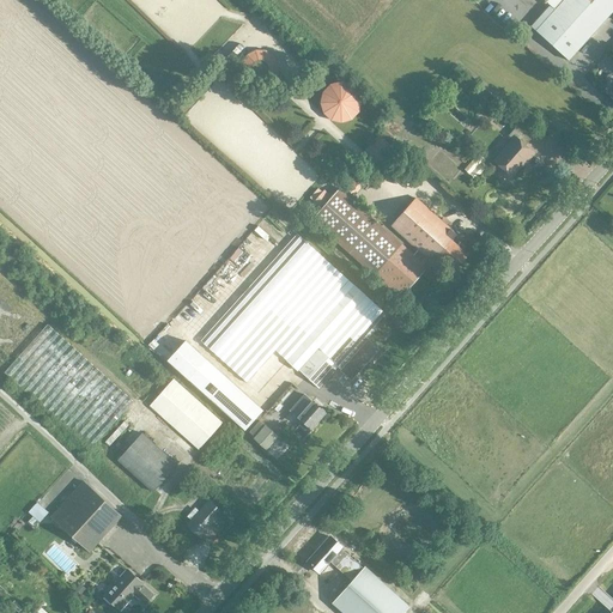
[(612,0),(542,0),(554,10),(535,31),(568,60),(612,8),(612,0)]
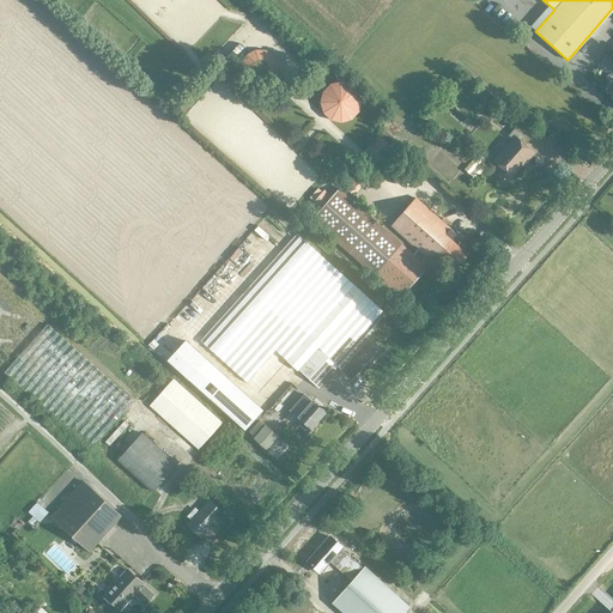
[(275,70),(275,67),(275,64),(274,61),(273,59),(271,55),(269,54),(267,53),(263,52),(261,50),(258,50),(255,52),(253,53),(249,55),(247,58),(246,60),(244,64),(244,66),(244,70),(246,73),(247,76),(249,78),(250,79),(254,82),(256,83),(260,83),(262,83),(266,82),(269,79),(271,78),(273,76),(274,73),(275,70)]
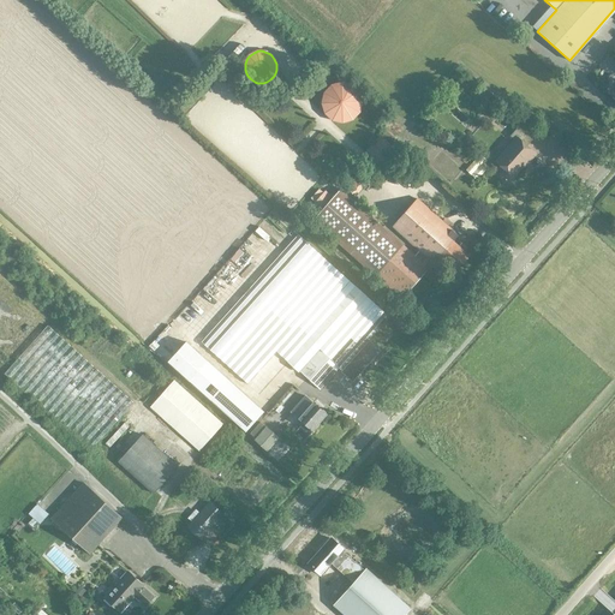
[(330,121),(352,120),(362,105),(352,87),(330,87),(320,105),(330,121)]
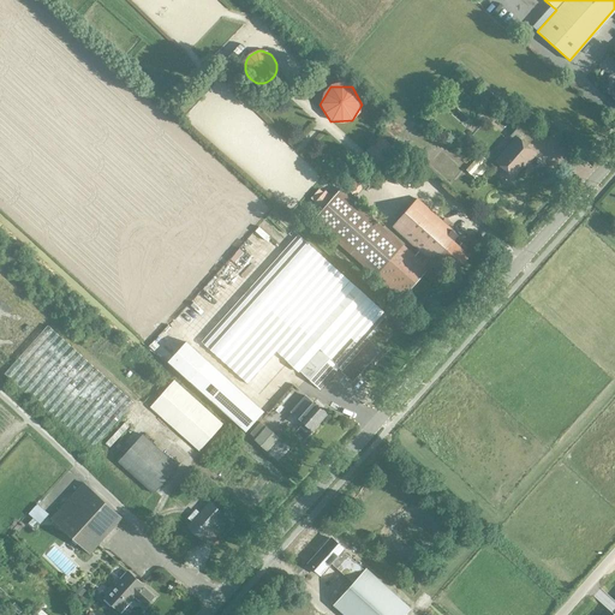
[(527,162),(536,154),(527,147),(533,139),(519,126),(509,136),(517,142),(508,151),(506,150),(496,161),(513,177),(524,165),(523,165),(526,160),(527,162)]
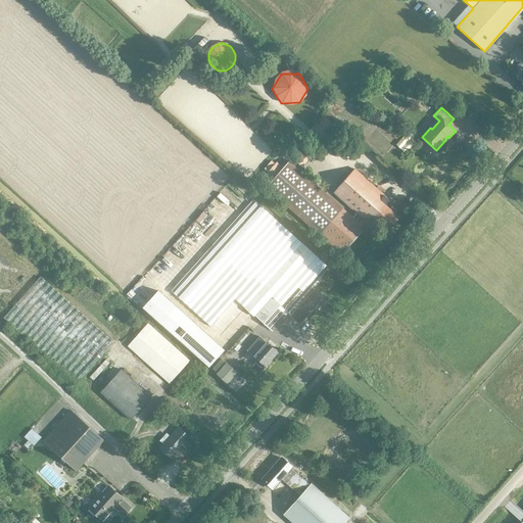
[(408,131),(396,145),(406,153),(414,144),(409,140),(413,135),(408,131)]
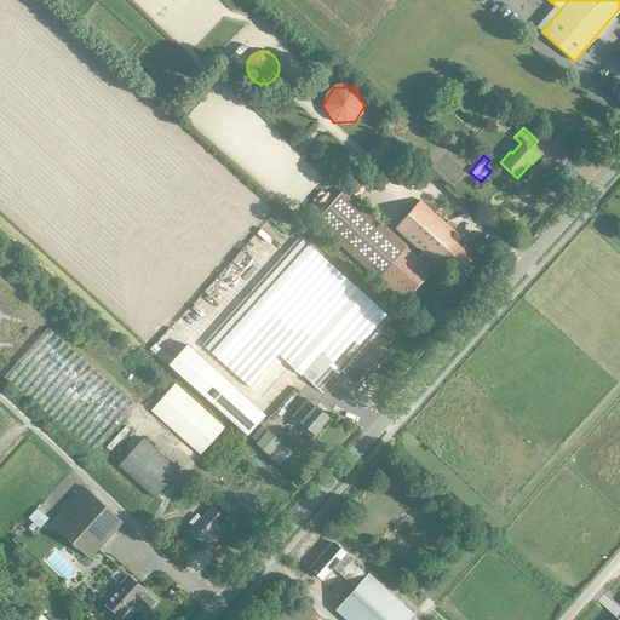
[(359,199),(379,176),(369,166),(349,189),(359,199)]
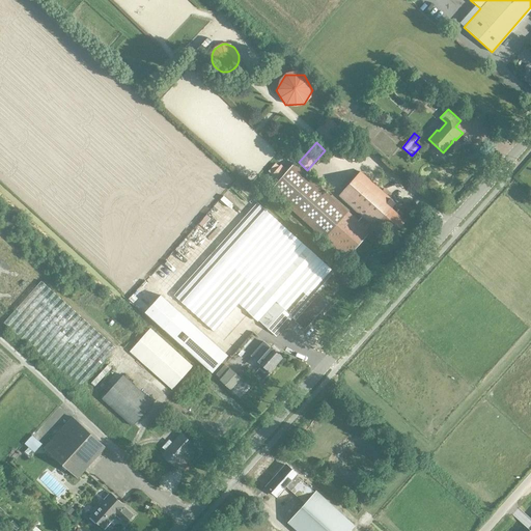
[(270,190),(347,258),(371,232),(294,164),(287,171),(280,166),(271,176),(267,172),(259,180),(270,190)]
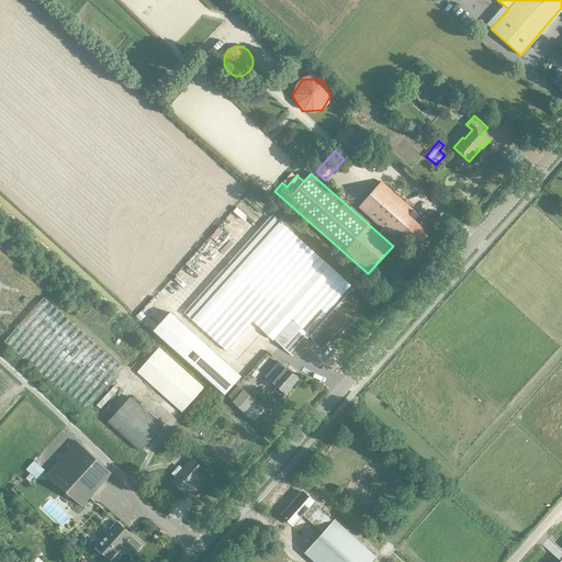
[(416,248),(428,234),(414,221),(418,215),(381,181),(359,206),(396,240),(402,235),(416,248)]
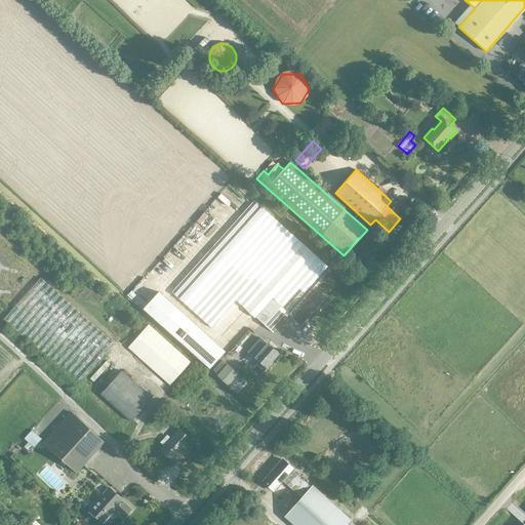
[(217,199),(227,204),(230,199),(220,194),(217,199)]
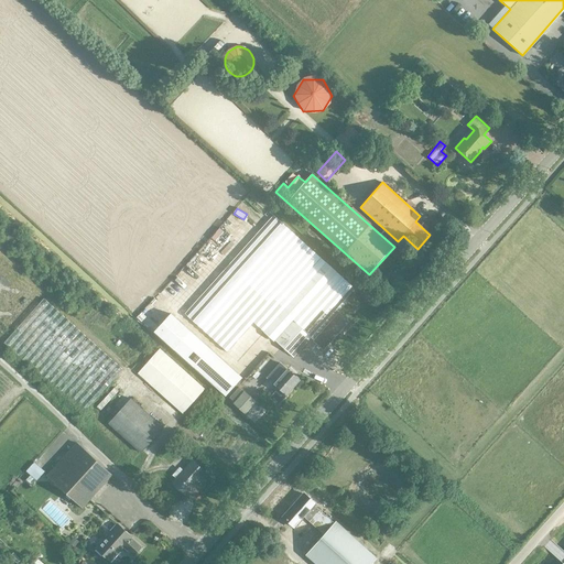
[(358,291),(274,216),(185,314),(238,361),(256,342),(266,350),(275,340),(294,357),(312,337),(314,339),(358,291)]
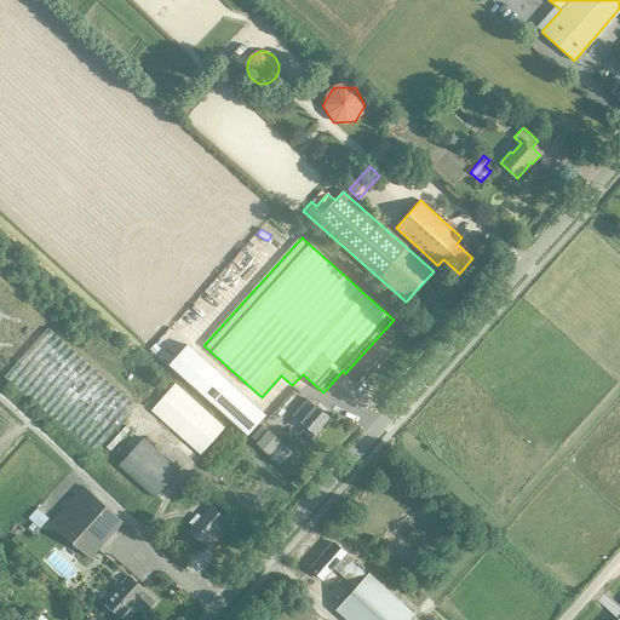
[(91,455),(136,406),(49,327),(4,377),(91,455)]
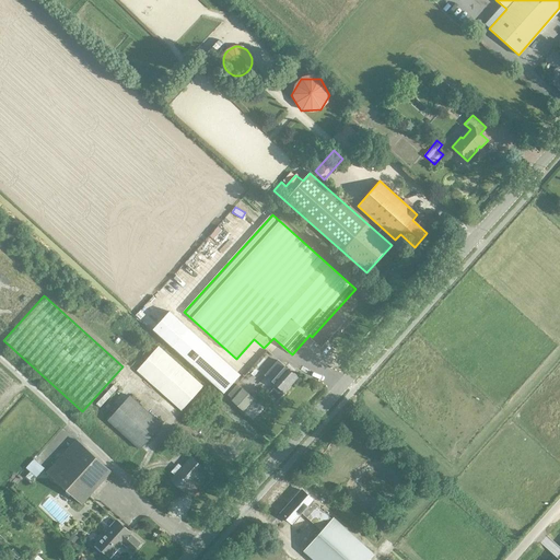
[(170,311),(153,328),(173,346),(224,393),(240,375),(189,328),(170,311)]
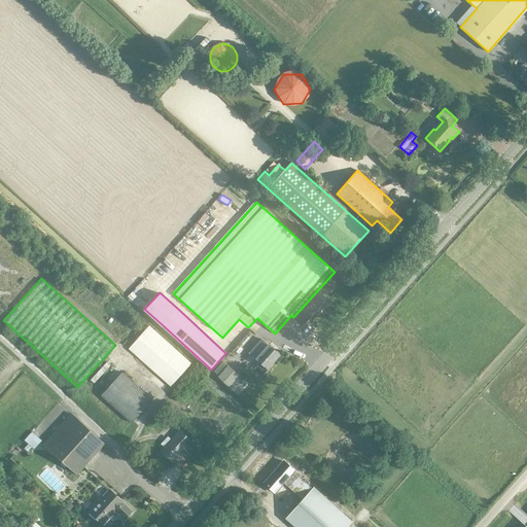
[(316,293),(294,318),(302,325),(324,301),(316,293)]
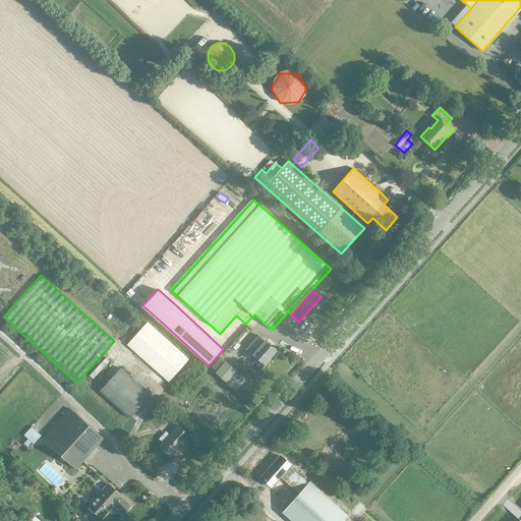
[(127,345),(130,348),(169,383),(189,359),(148,322),(127,345)]
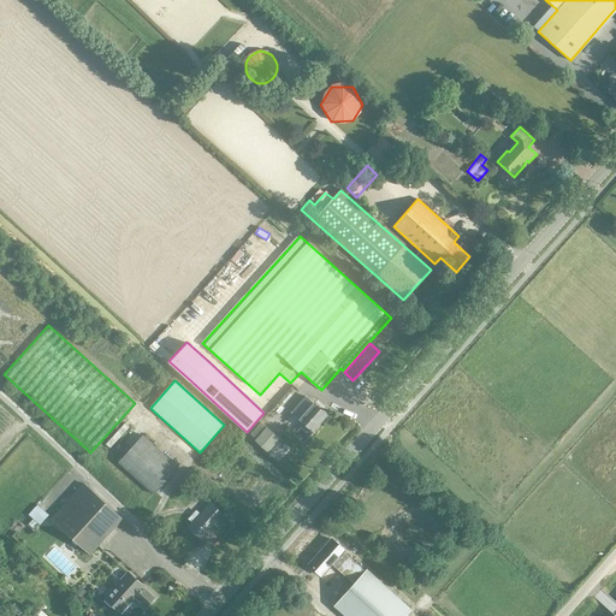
[(307,397),(292,413),(304,425),(296,434),(296,436),(303,442),(304,442),(327,415),(307,397)]
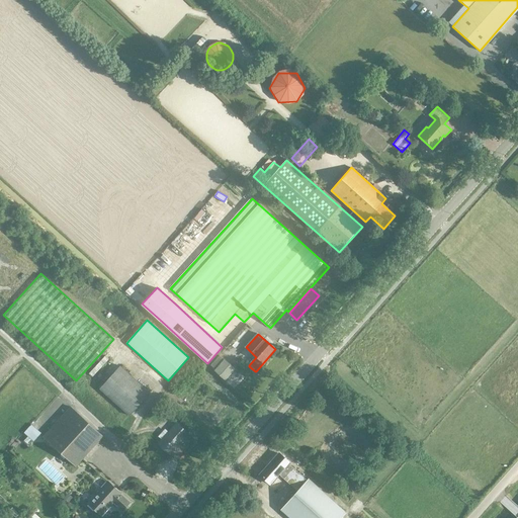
[(220,355),(210,365),(216,369),(224,359),(220,355)]
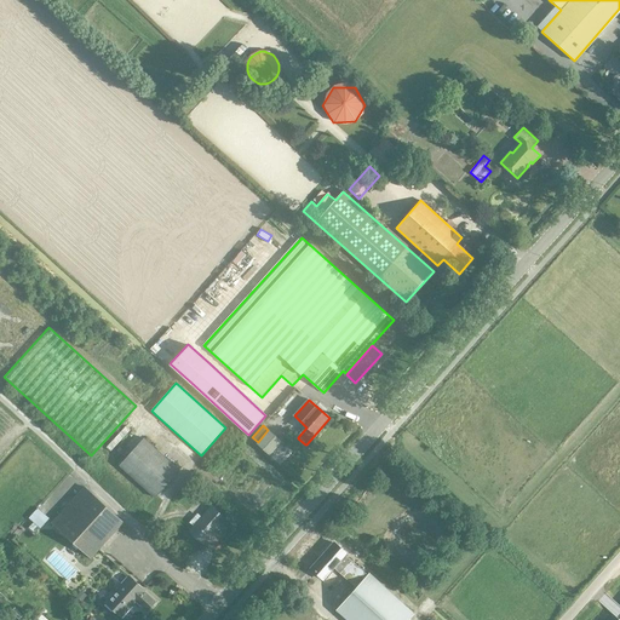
[(269,454),(281,442),(268,431),(257,443),(269,454)]
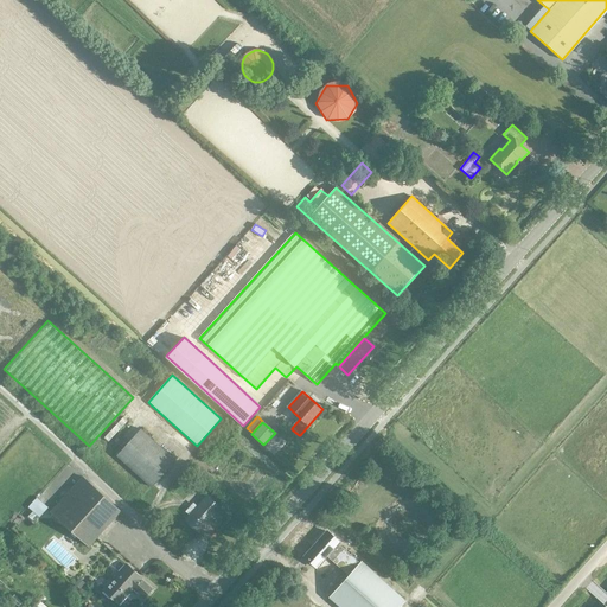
[(116,455),(152,487),(177,460),(141,428),(116,455)]
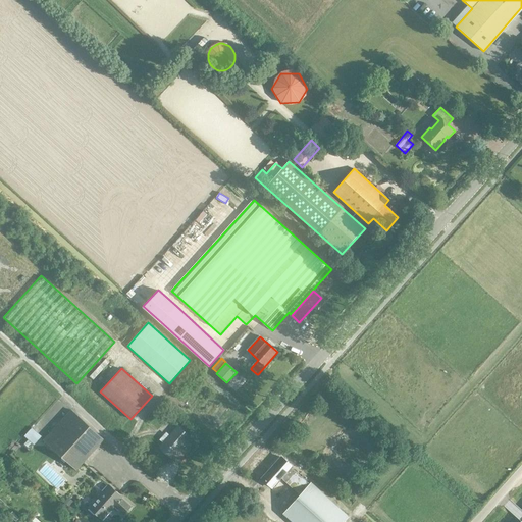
[(70,410),(43,440),(75,470),(103,439),(70,410)]
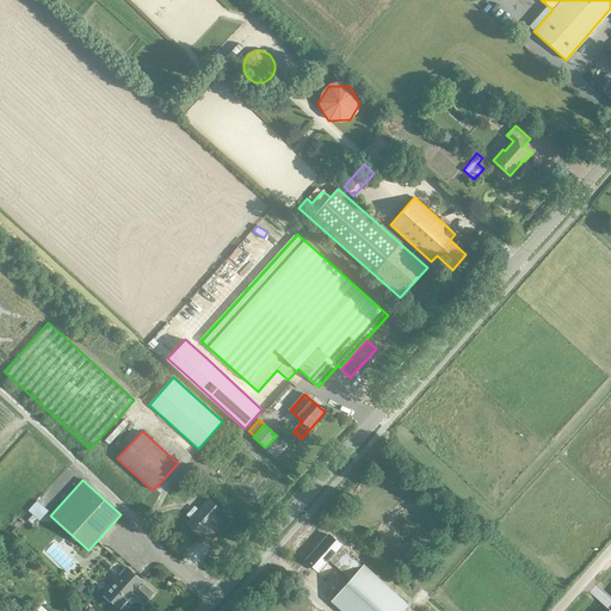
[(41,519),(49,508),(38,499),(29,508),(41,519)]
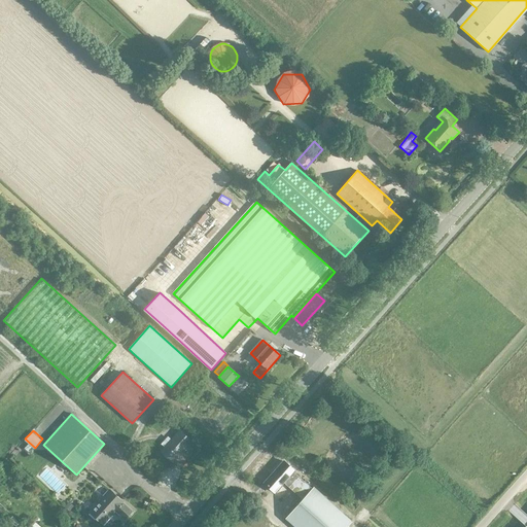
[(172,462),(191,441),(180,430),(171,441),(168,437),(162,444),(165,447),(161,452),(172,462)]
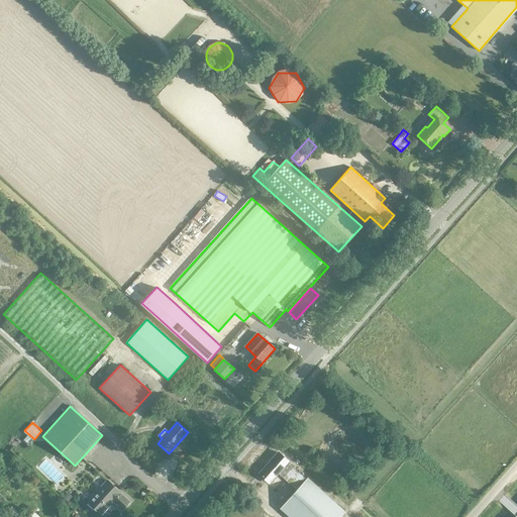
[(289,516),(340,516),(345,512),(308,479),(307,480),(297,471),(296,471),(288,463),(289,462),(278,453),(260,474),(270,484),(279,474),(287,482),(287,481),(297,490),(280,509),(289,516)]
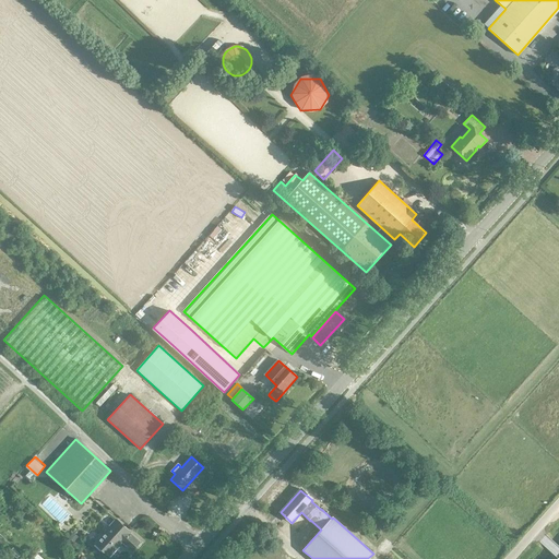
[(131,532),(116,519),(94,543),(109,556),(122,542),(132,550),(141,542),(130,533),(131,532)]
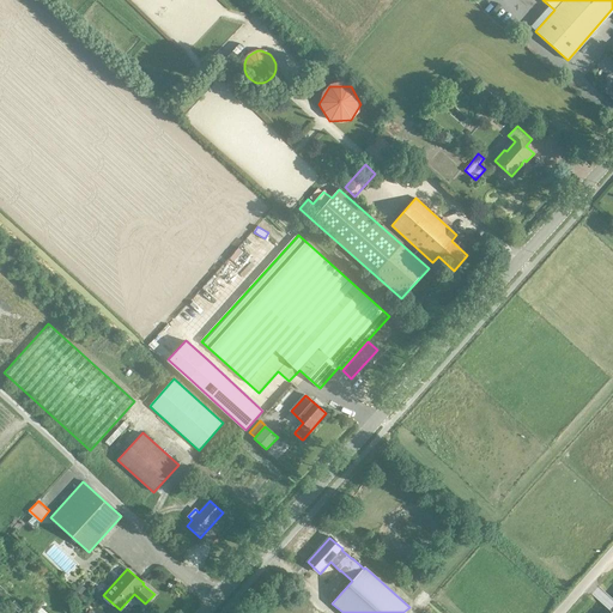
[(86,589),(91,584),(85,578),(80,584),(86,589)]
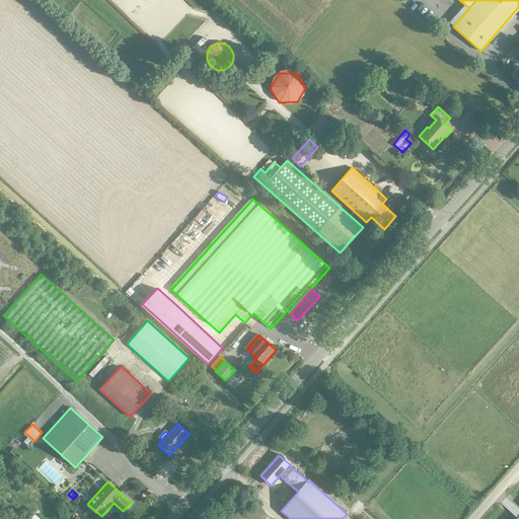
[(8,515),(12,509),(7,504),(2,509),(8,515)]
